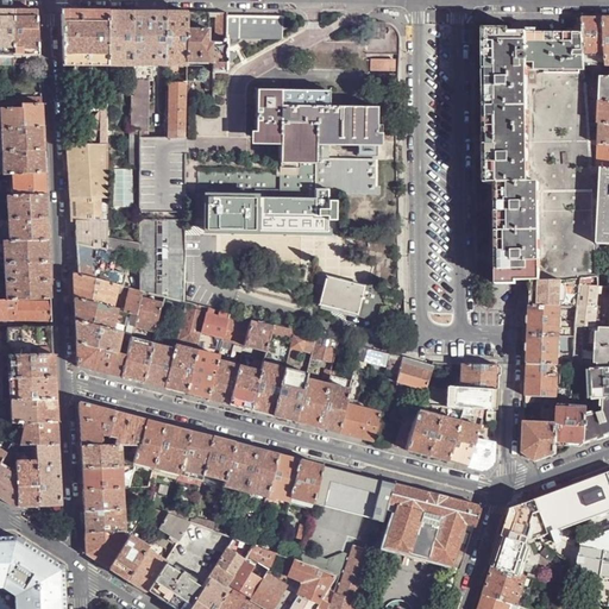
[(14,55),(14,10),(1,10),(0,10),(0,54),(0,55),(14,55)]
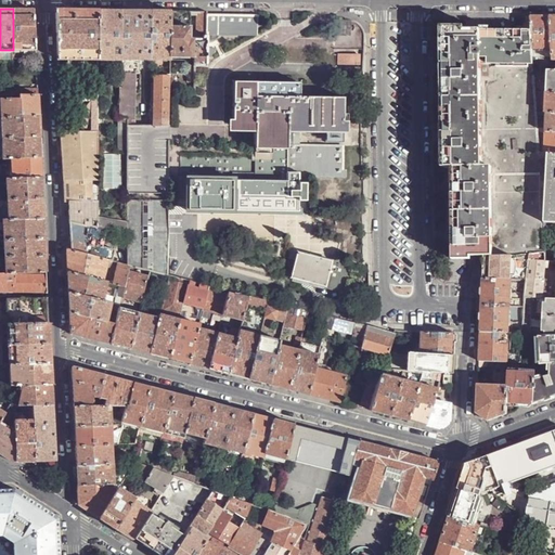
[(37,50),(35,9),(23,9),(13,9),(13,50),(37,50)]
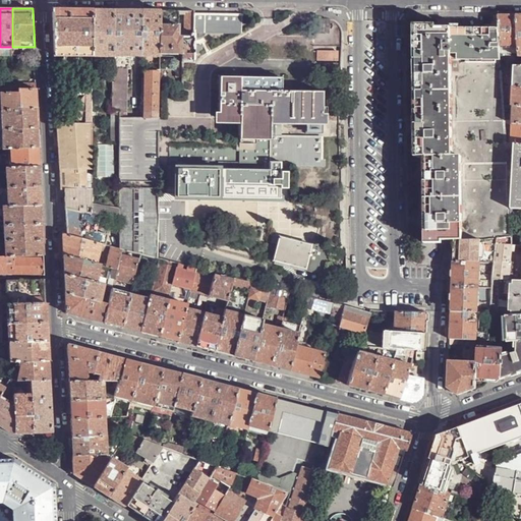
[(52,9),(54,56),(69,56),(69,64),(78,64),(78,57),(93,56),(93,9),(83,9),(52,9)]
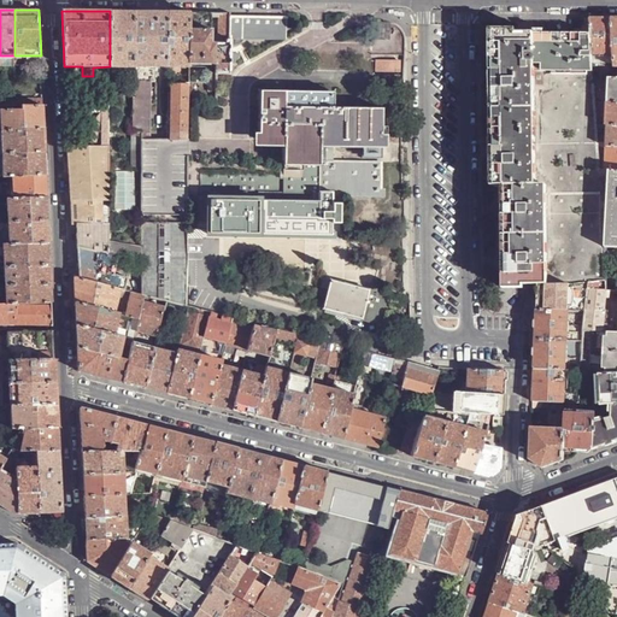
[(124,12),(110,11),(110,66),(134,68),(135,12),(124,12)]
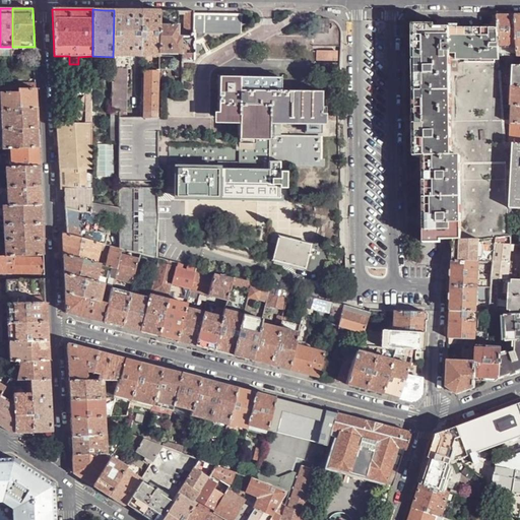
[(120,10),(114,10),(113,57),(131,57),(141,57),(141,10),(135,10),(120,10)]
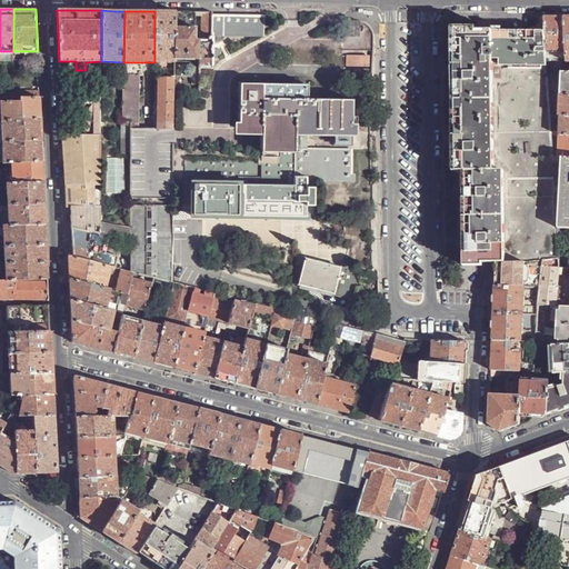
[(163,11),(155,11),(155,62),(175,62),(176,60),(176,11),(163,11)]
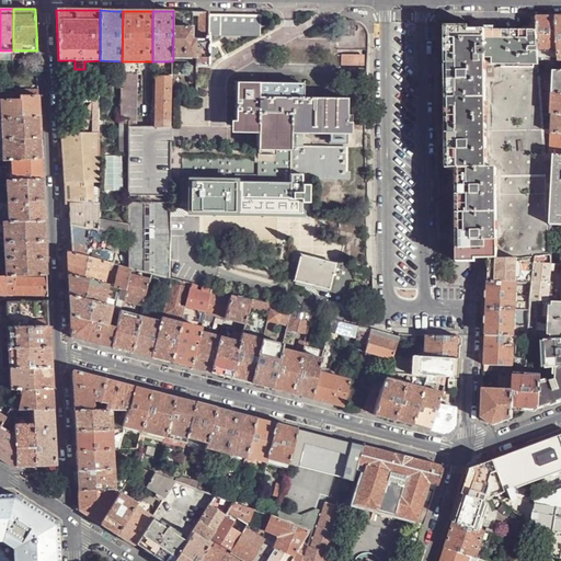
[(187,11),(173,11),(173,59),(197,59),(209,59),(210,58),(209,48),(210,39),(193,39),(194,11),(187,11)]
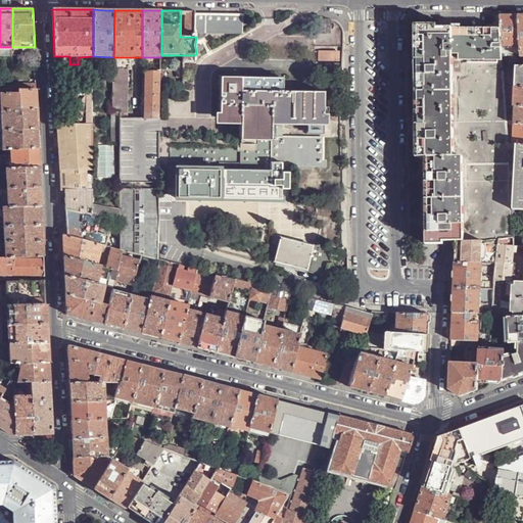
[(196,11),(187,11),(187,29),(189,31),(193,31),(196,31),(196,29),(196,13),(196,11)]
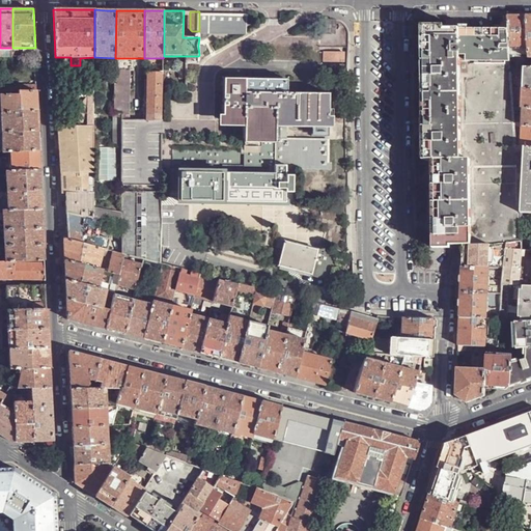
[(210,15),(199,14),(199,29),(210,30),(210,15)]
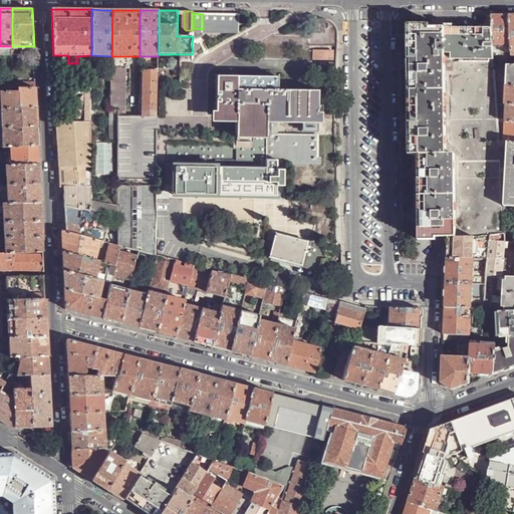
[(236,14),(203,14),(203,29),(236,29),(236,14)]
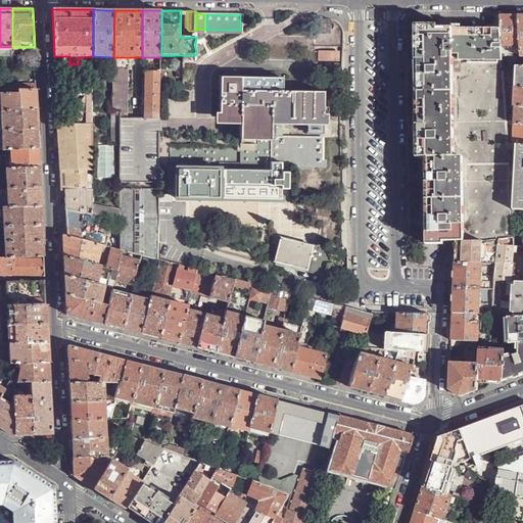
[(508,15),(502,15),(502,29),(504,46),(521,46),(519,15),(508,15)]
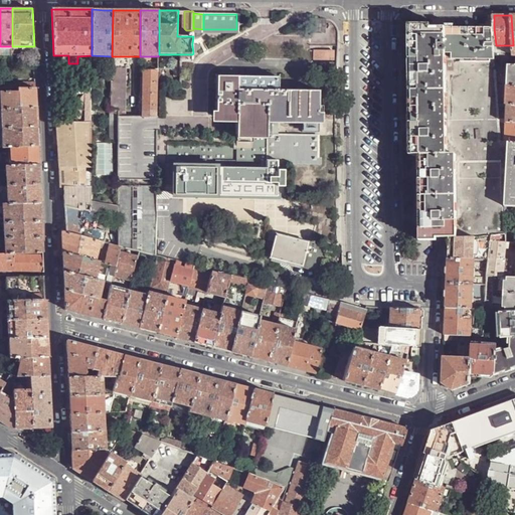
[(413,27),(413,156),(422,156),(422,27),(413,27)]
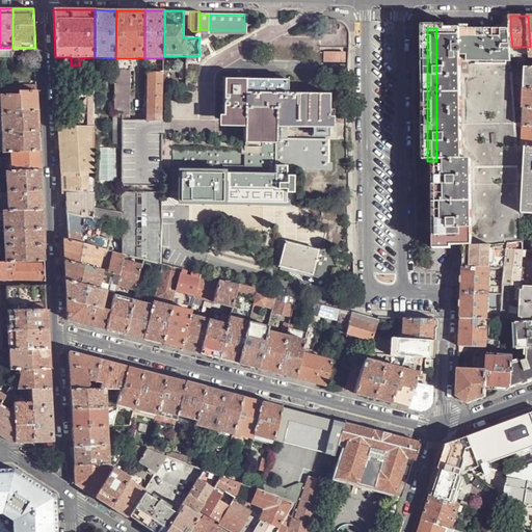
[(510,29),(436,28),(436,161),(463,161),(462,61),(512,61),(512,47),(510,29)]
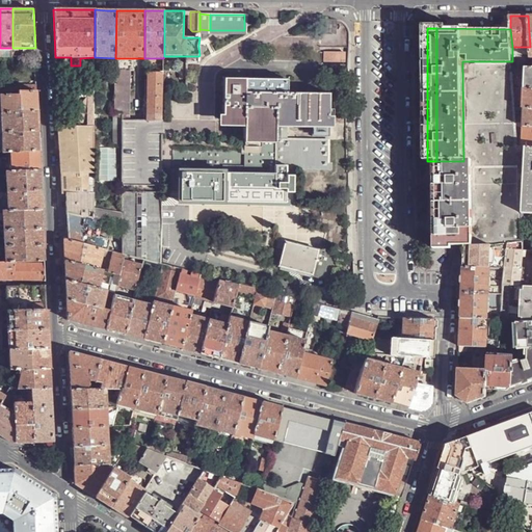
[(0,56),(12,56),(12,48),(0,48),(0,56)]
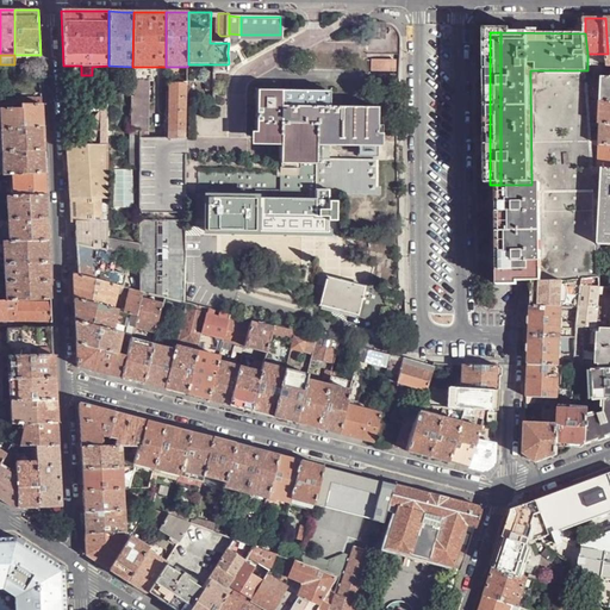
[(397,61),(373,61),(372,72),(396,72),(397,61)]
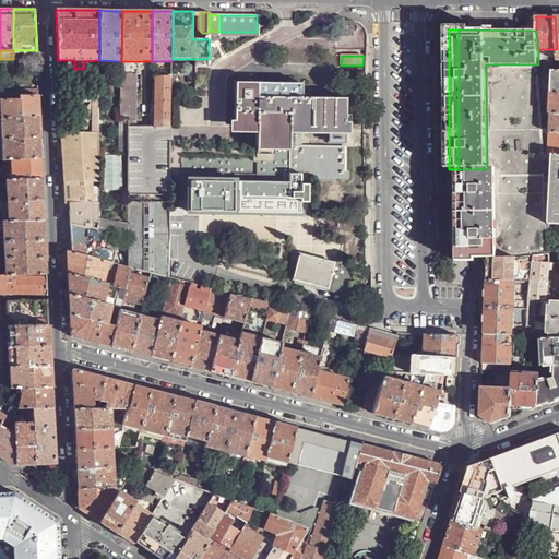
[(141,61),(121,61),(121,120),(129,120),(129,127),(137,126),(138,74),(141,74),(141,61)]
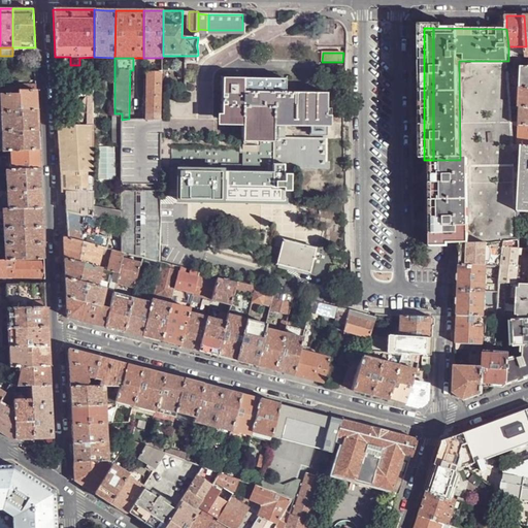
[(459,61),(460,160),(468,160),(469,244),(484,244),(488,243),(504,241),(519,240),(518,229),(517,213),(516,213),(514,145),(508,61),(459,61)]
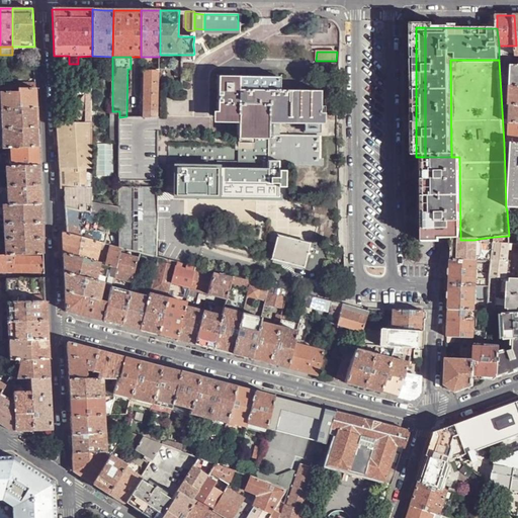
[(69,72),(69,77),(87,77),(92,77),(92,64),(88,64),(88,73),(78,72),(69,72)]
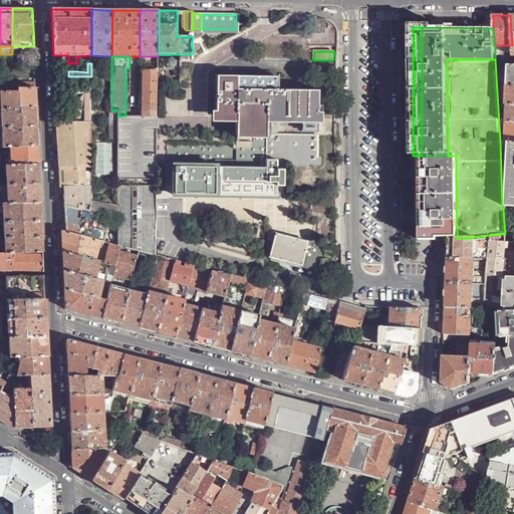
[(77,63),(68,63),(68,71),(77,71),(77,63)]
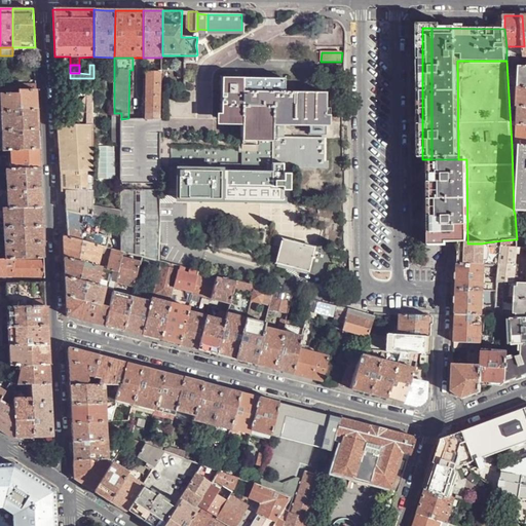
[(161,94),(161,72),(147,71),(146,96),(145,96),(145,101),(146,101),(146,119),(160,119),(161,94)]
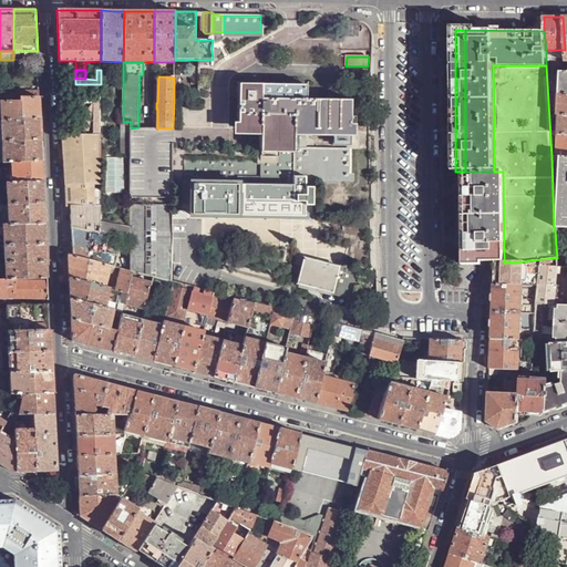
[(306,148),(306,129),(350,131),(351,100),(307,100),(307,85),(239,84),(238,127),(261,129),(260,161),(173,160),(173,184),(173,198),(173,205),(173,212),(183,212),(183,194),(192,194),(192,212),(192,216),(280,217),(303,217),(305,206),(312,206),(312,177),(349,178),(350,150),(306,148)]
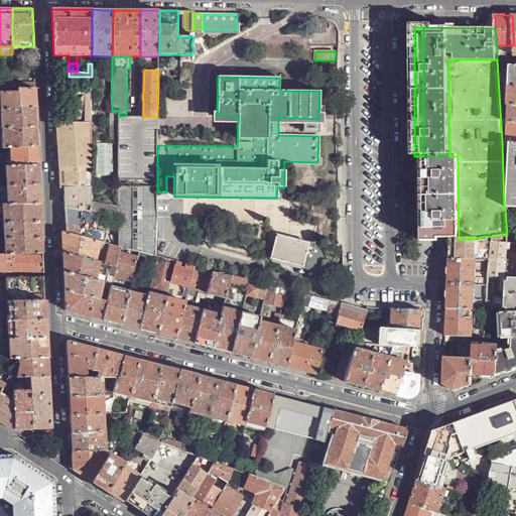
[(12,83),(12,82),(0,81),(0,89),(12,90),(12,89),(12,83)]
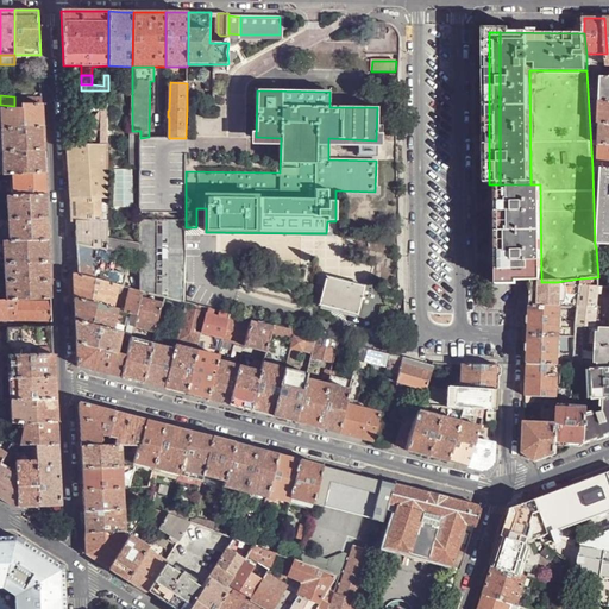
[(43,114),(43,105),(22,105),(22,108),(1,108),(1,130),(44,127),(43,114)]
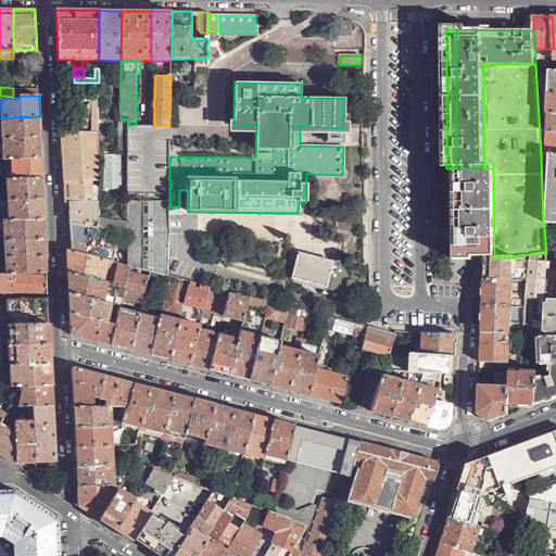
[(88,117),(92,108),(92,101),(88,108),(84,118),(81,129),(85,129),(86,127),(88,117)]
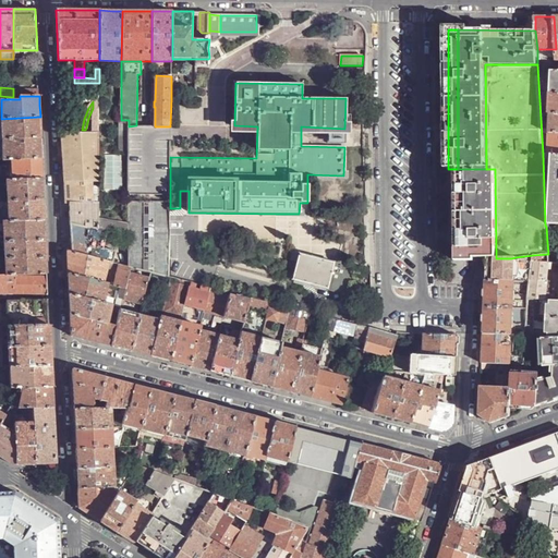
[(40,125),(40,117),(1,119),(2,140),(41,137),(40,125)]
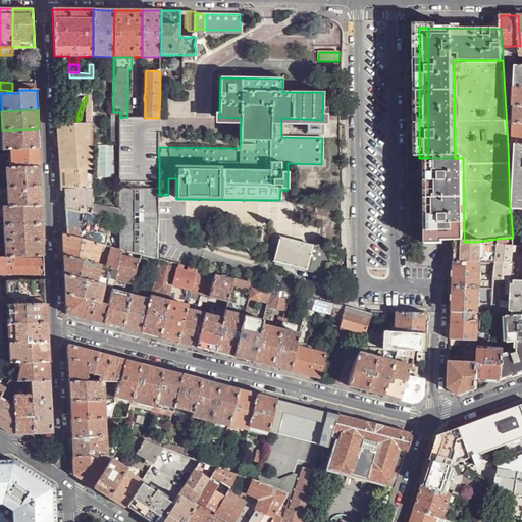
[(113,113),(111,113),(111,131),(120,132),(120,118),(120,112),(113,112),(113,113)]
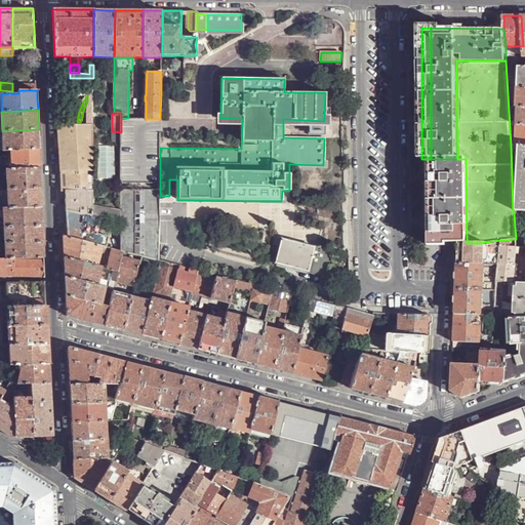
[(128,118),(121,119),(121,132),(121,143),(121,184),(160,184),(160,170),(160,148),(160,119),(146,119),(128,118)]
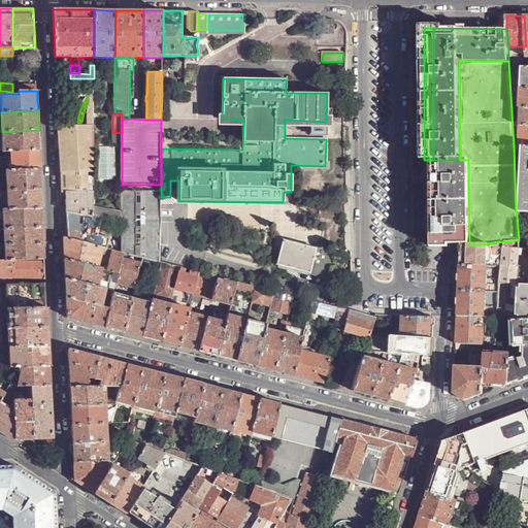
[(88,170),(88,123),(80,123),(77,123),(59,123),(61,171),(78,171),(88,170)]
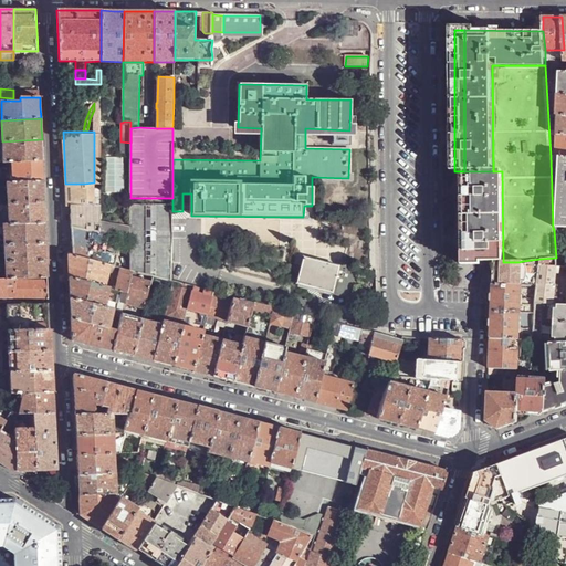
[(565,135),(557,135),(556,156),(559,156),(565,156),(565,135)]
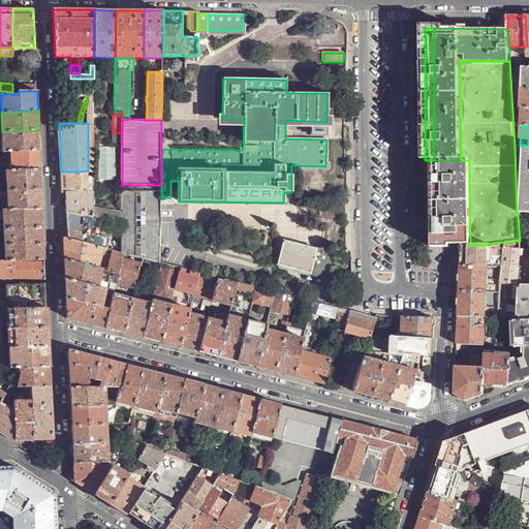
[(39,138),(39,130),(2,132),(3,152),(11,151),(40,150),(39,138)]
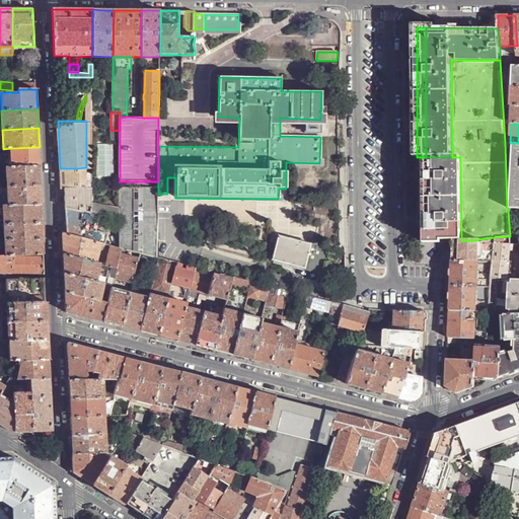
[(120,131),(110,130),(110,140),(120,141),(120,131)]
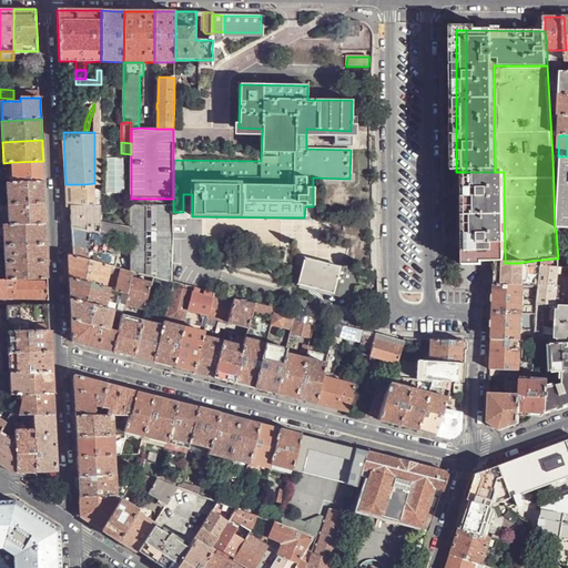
[(567,156),(561,156),(558,156),(553,156),(555,230),(556,230),(557,230),(567,230),(567,156)]
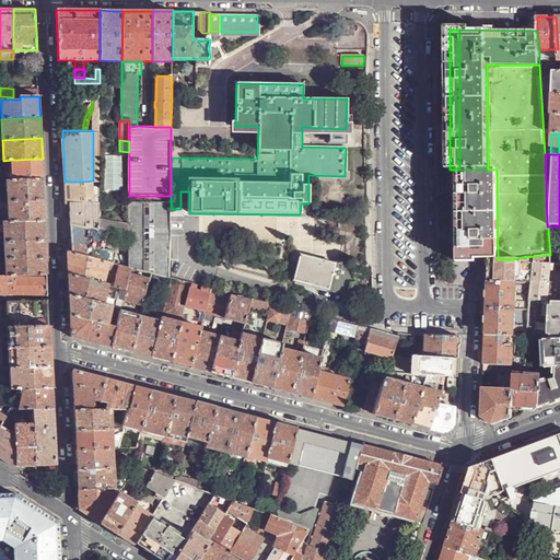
[(43,167),(43,159),(12,160),(12,172),(13,181),(43,179),(43,167)]
